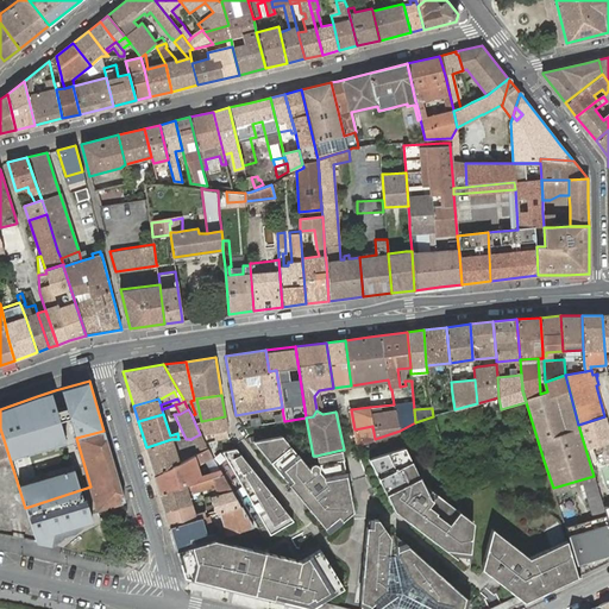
[(211,443),(228,437),(227,431),(228,431),(225,416),(201,421),(205,435),(206,434),(211,443)]
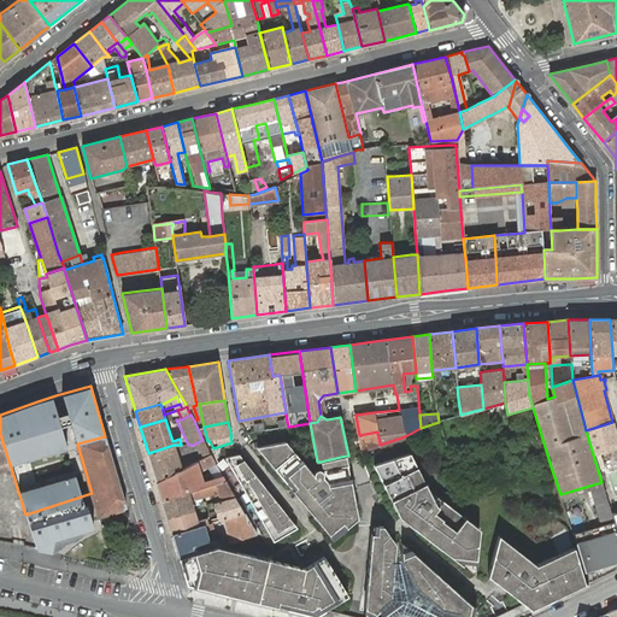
[(616,446),(616,439),(612,422),(586,430),(593,454),(609,450),(616,446)]
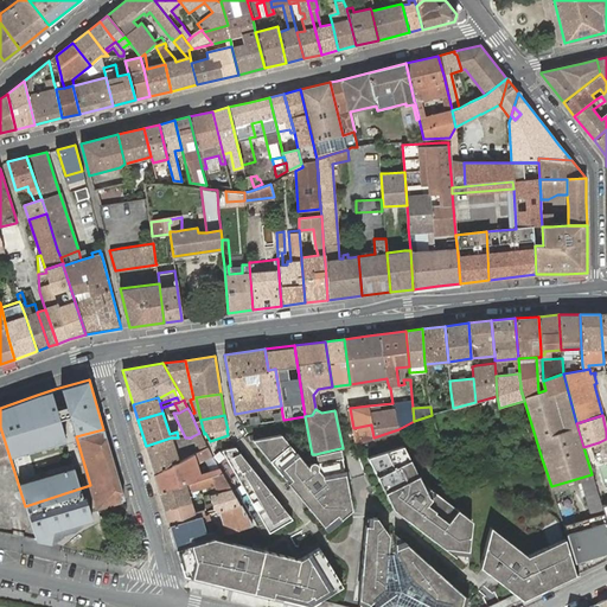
[(353,428),(357,443),(374,438),(371,425),(353,428)]
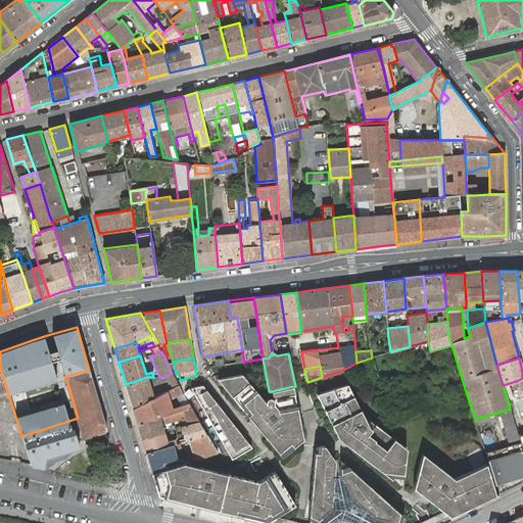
[(0,368),(0,411),(12,407),(0,368)]
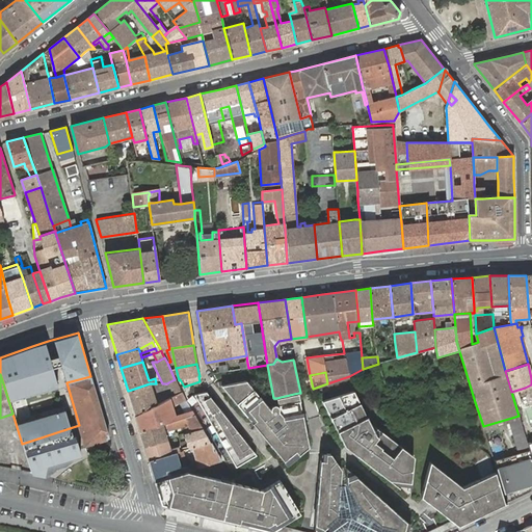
[(109,437),(90,376),(67,382),(79,425),(84,445),(109,437)]
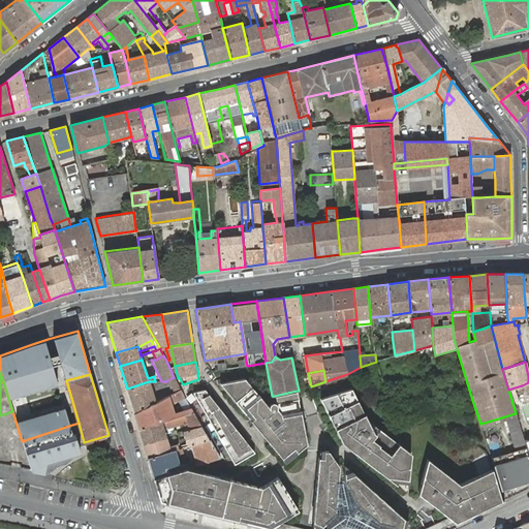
[(167,380),(174,393),(180,390),(174,377),(172,378),(167,380)]
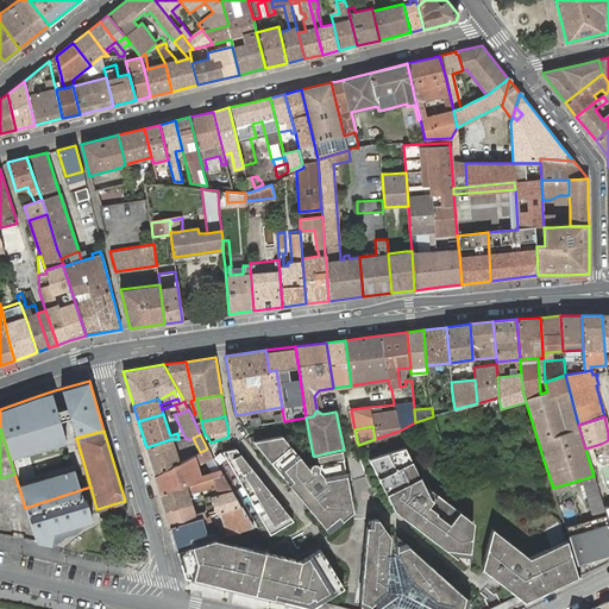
[(352,510),(341,450),(316,456),(319,465),(308,469),(282,434),(253,439),(327,531),(352,510)]
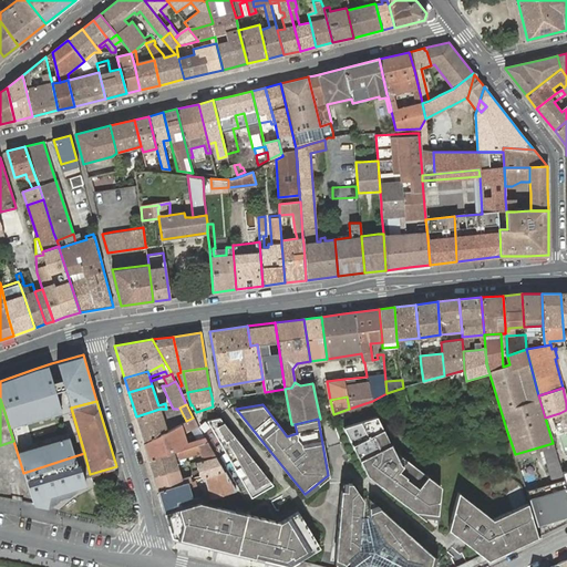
[(160,409),(136,416),(144,443),(166,432),(160,409)]
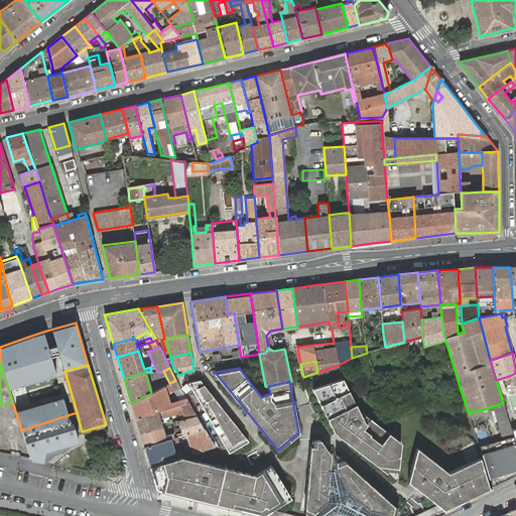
[(515,446),(515,400),(509,376),(496,380),(503,403),(503,404),(512,433),(513,436),(515,446)]
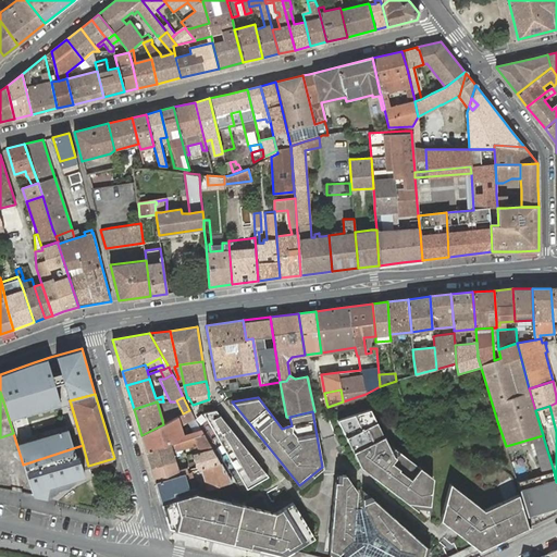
[(268,475),(215,409),(202,413),(247,489),(268,475)]
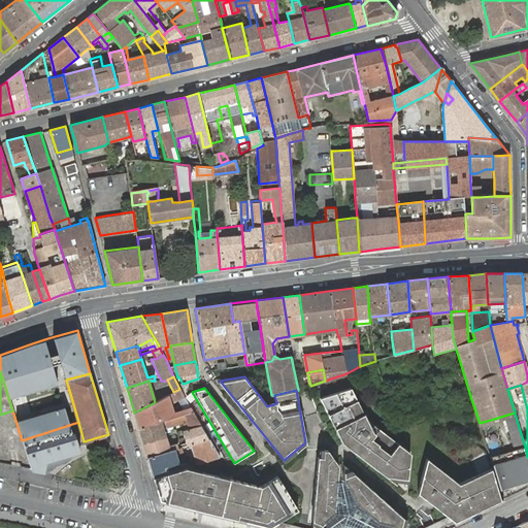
[(155,402),(134,413),(138,428),(174,417),(172,413),(170,403),(184,396),(179,389),(173,392),(155,402)]
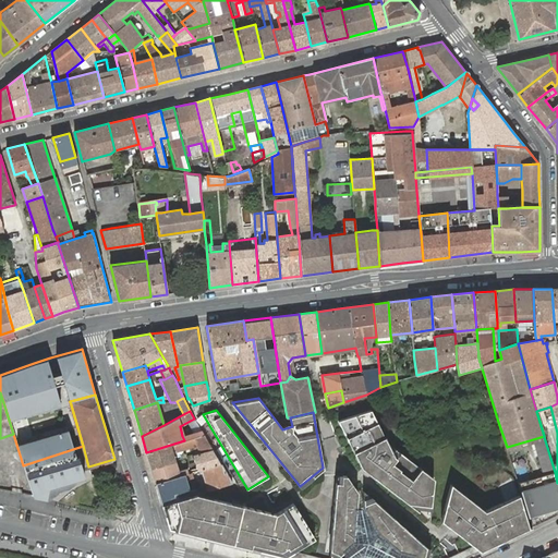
[(434,477),(386,444),(370,411),(337,421),(361,466),(428,519),(434,477)]
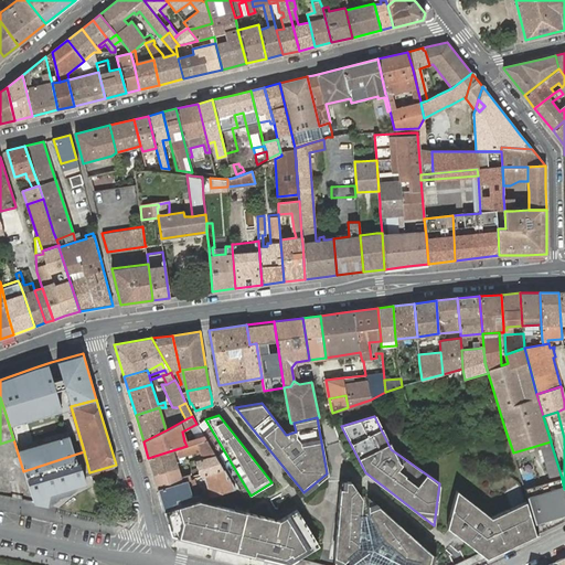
[(199,459),(215,455),(206,440),(200,443),(204,451),(198,454),(199,459)]
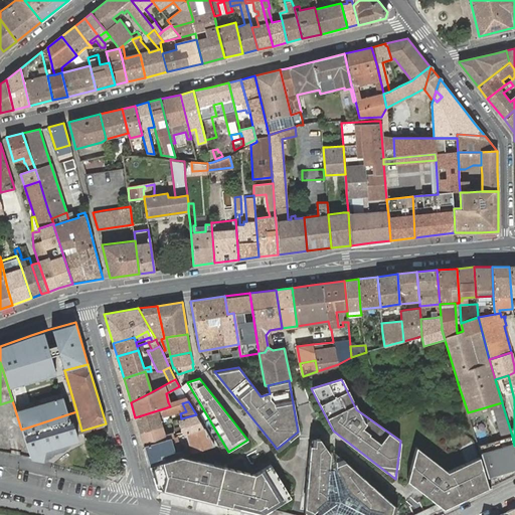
[(135,417),(139,432),(162,424),(160,416),(182,410),(179,403),(178,403),(170,406),(135,417)]
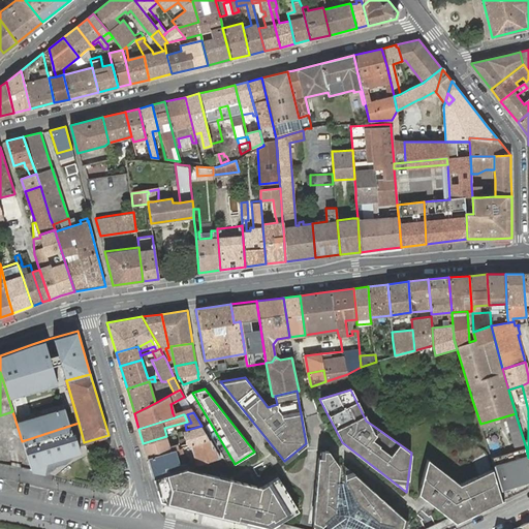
[(525,444),(516,414),(505,417),(515,447),(525,444)]
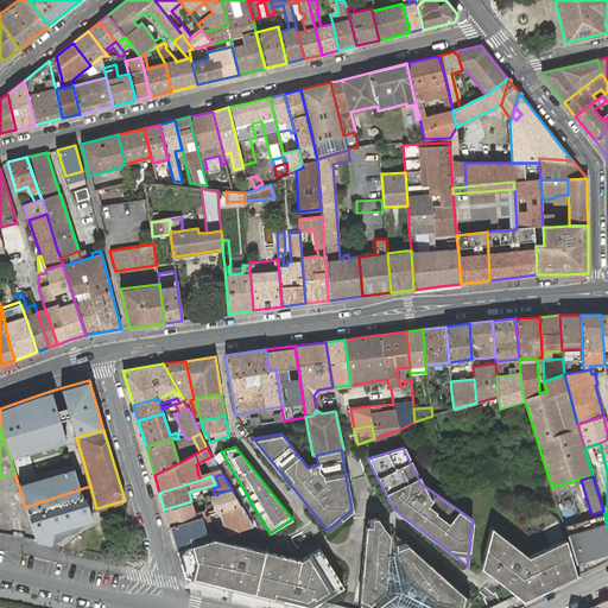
[(90,486),(25,507),(38,540),(57,543),(86,523),(100,517),(96,508),(90,486)]
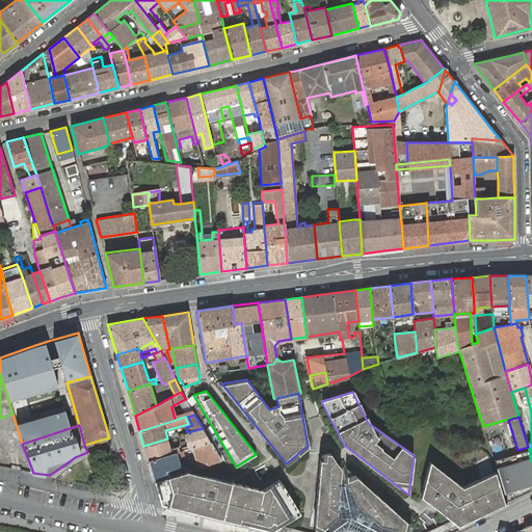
[(195,447),(210,442),(203,428),(187,432),(186,433),(190,448),(195,447)]
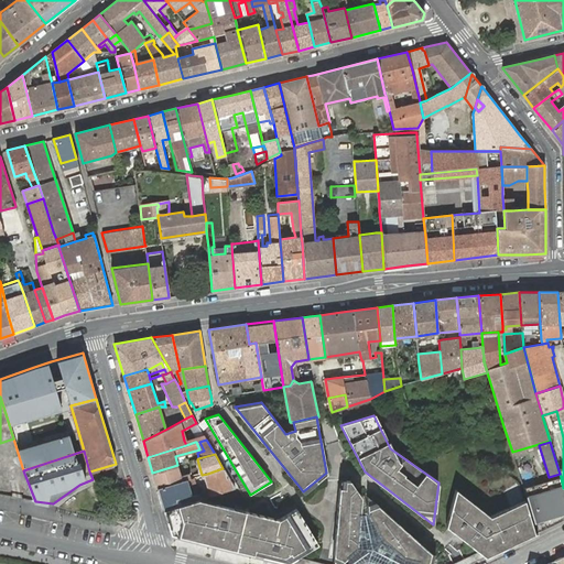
[(152,473),(156,488),(191,478),(188,474),(181,476),(177,465),(152,473)]
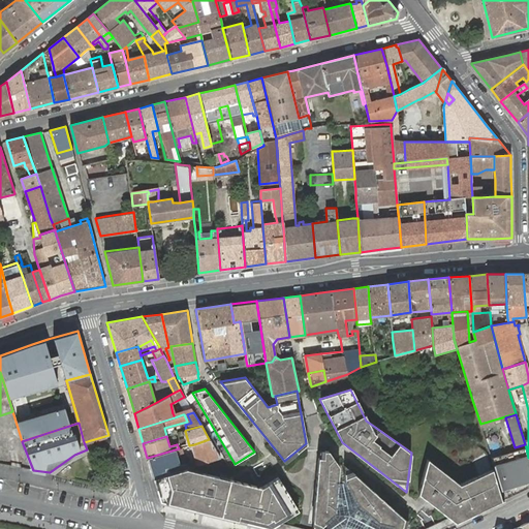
[(214,460),(220,458),(209,439),(194,444),(200,464),(214,460)]
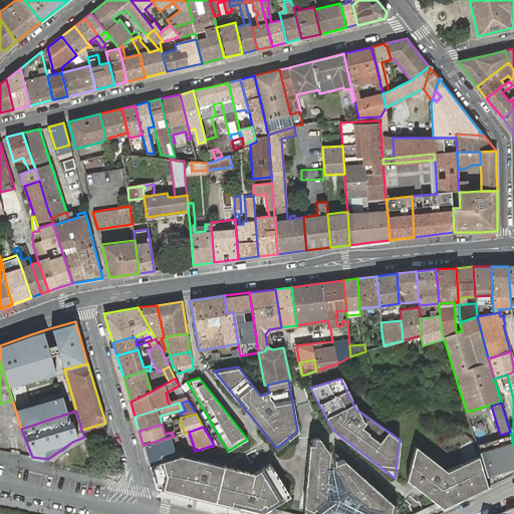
[(0,445),(10,445),(8,430),(0,430),(0,445)]
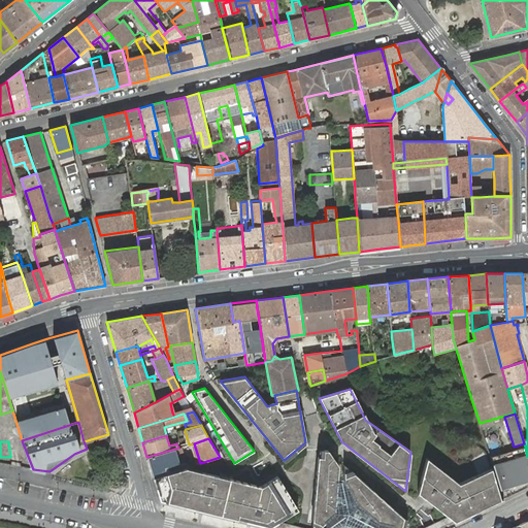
[(146,457),(153,476),(178,469),(190,466),(189,462),(177,465),(174,454),(183,452),(182,447),(178,448),(146,457)]
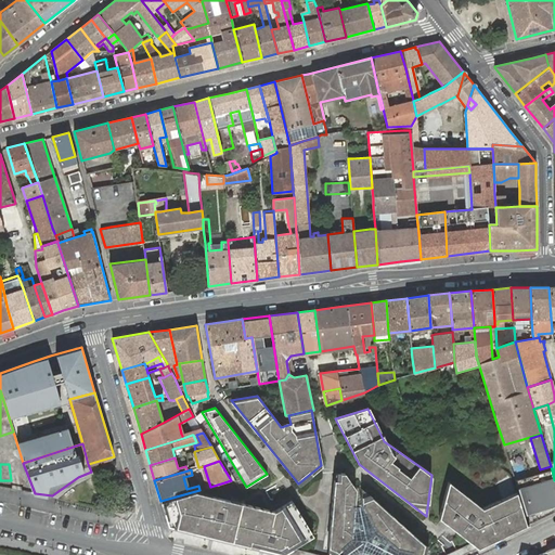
[(528,524),(554,511),(554,480),(552,469),(524,478),(515,480),(518,490),(528,524)]
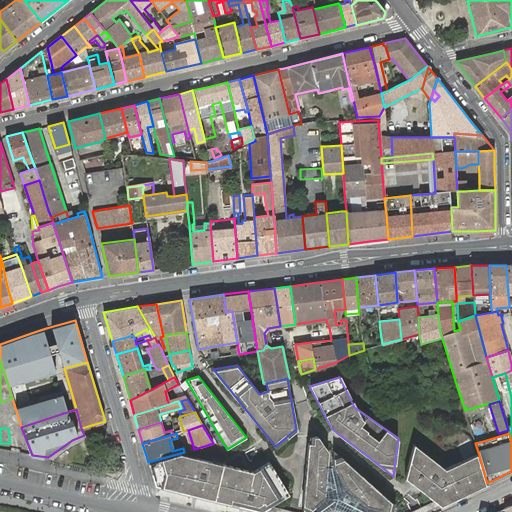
[(309,436),(301,511),(387,511),(390,502),(333,450),(334,463),(327,463),(328,451),(318,436),(309,436)]
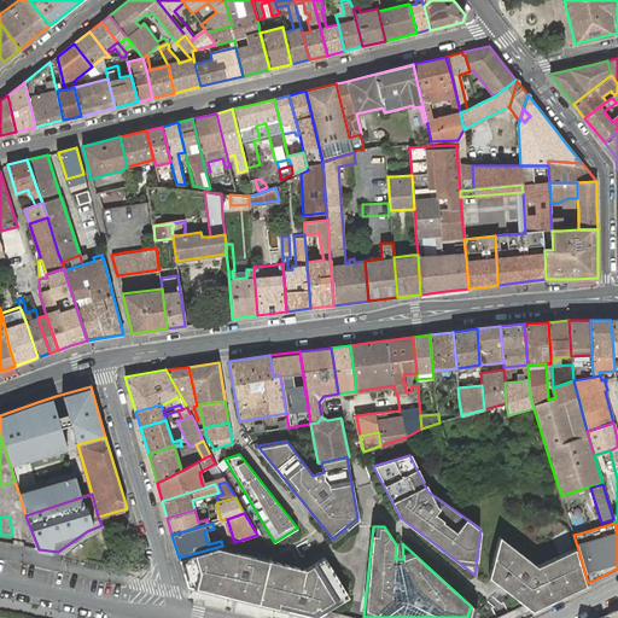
[(250,537),(257,551),(264,548),(257,535),(250,537)]
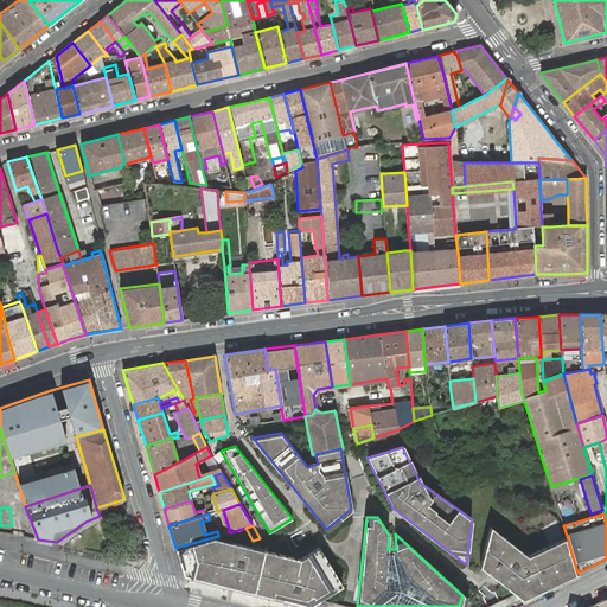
[(567,536),(526,555),(490,526),(479,566),(523,600),(577,573),(567,536)]
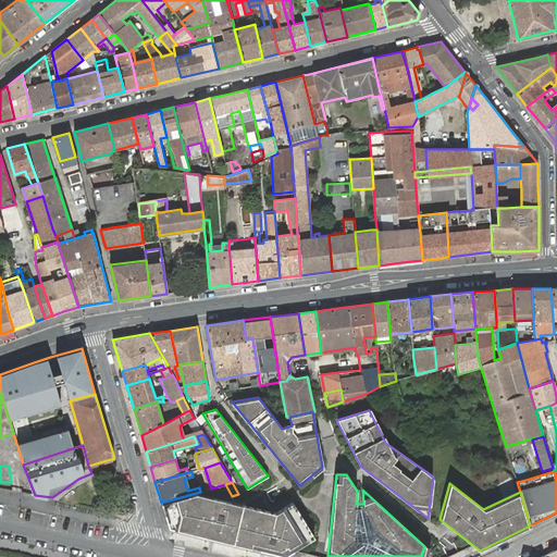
[(188,495),(161,503),(169,528),(285,556),(314,537),(293,502),(274,511),(188,495)]
